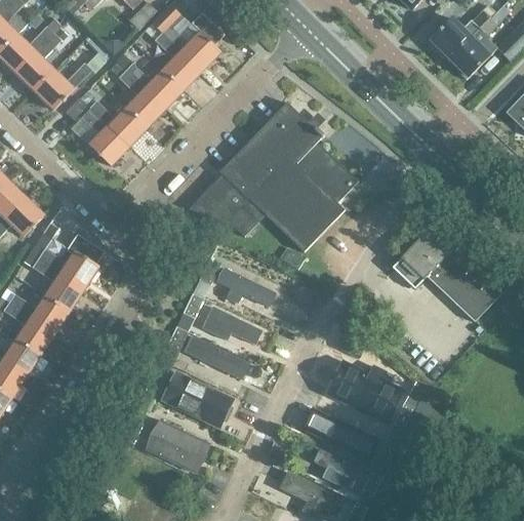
[(11,0),(0,11),(0,48),(15,34),(4,23),(24,2),(22,0),(11,0)]
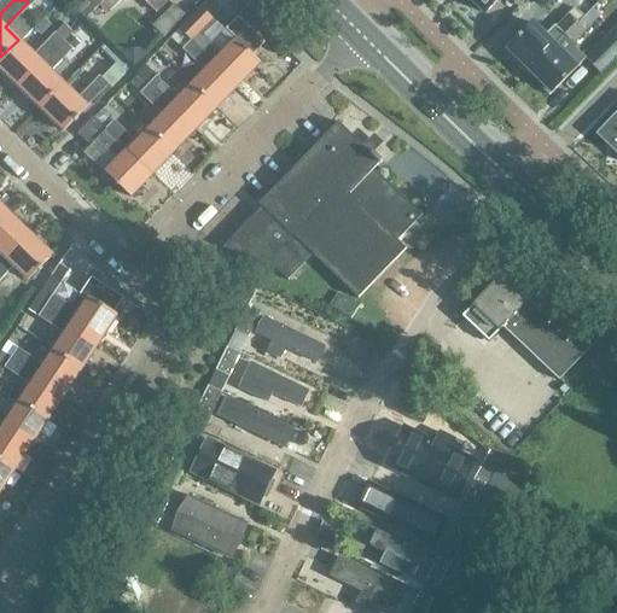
[(0,0),(0,13),(13,0),(0,0)]
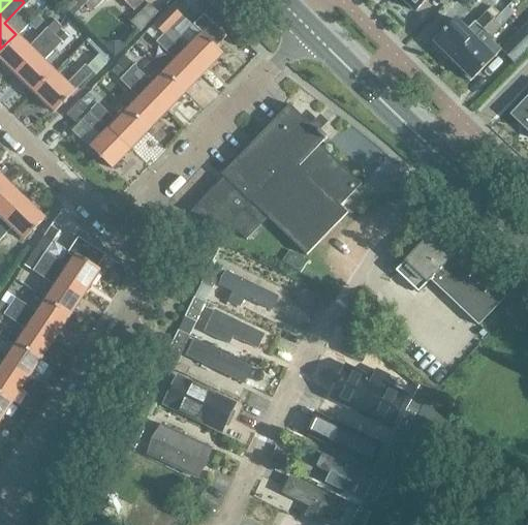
[(69,0),(65,5),(72,13),(86,0),(69,0)]
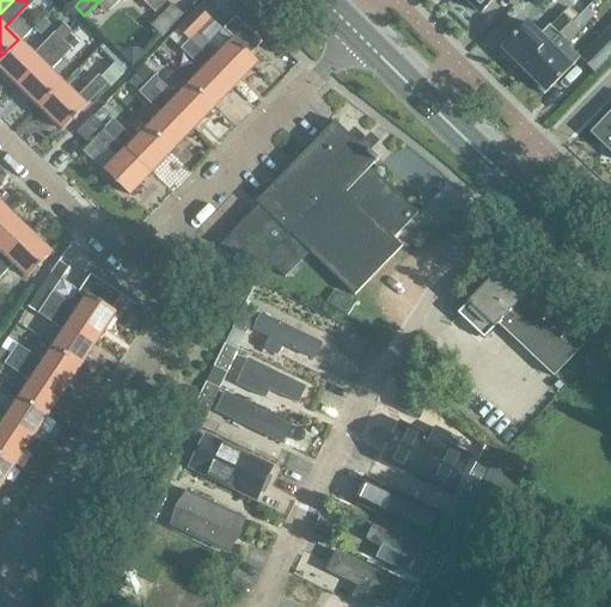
[(102,0),(109,7),(115,0),(142,0),(145,0),(154,10),(163,0),(102,0)]
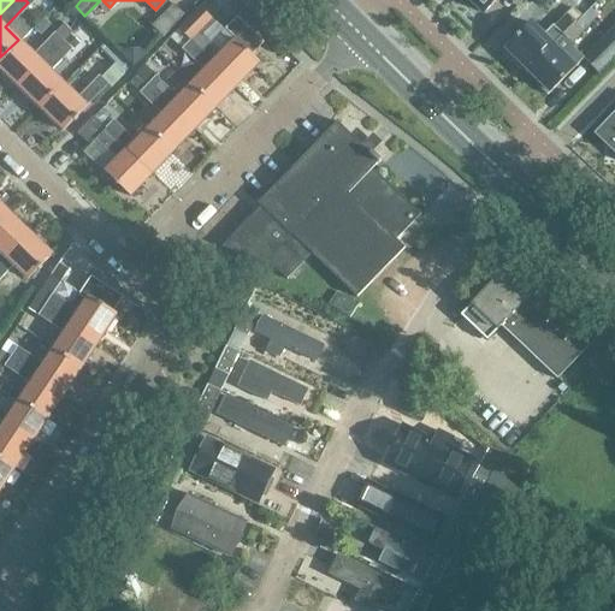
[(472,0),(483,10),(491,0),(472,0)]
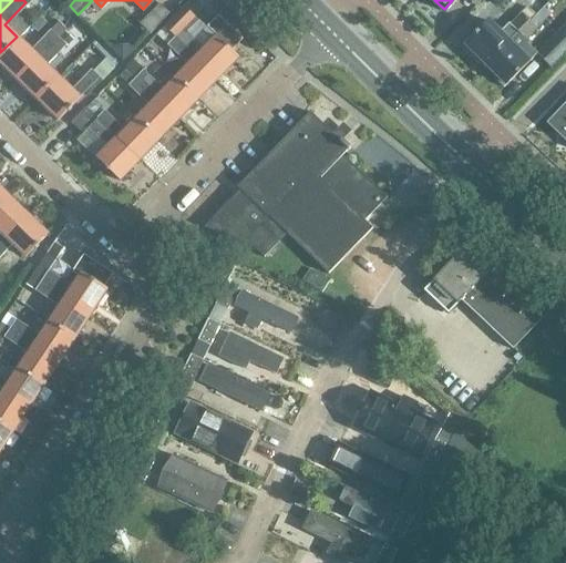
[(475,52),(485,61),(528,18),(542,4),(537,0),(528,0),(500,30),(487,18),(464,41),(462,44),(472,54),(475,52)]
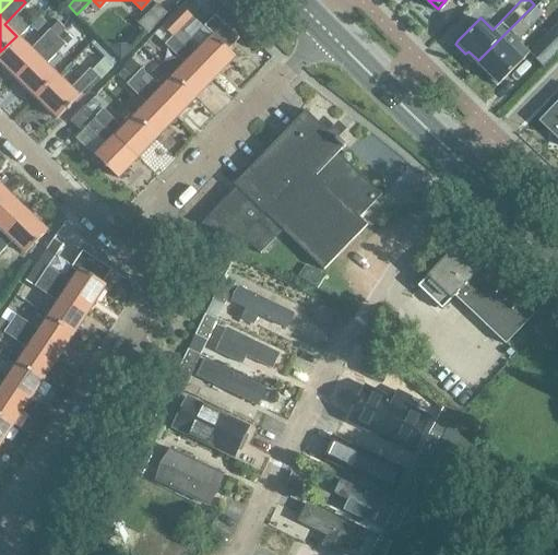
[(138,21),(147,31),(166,11),(156,1),(138,21)]
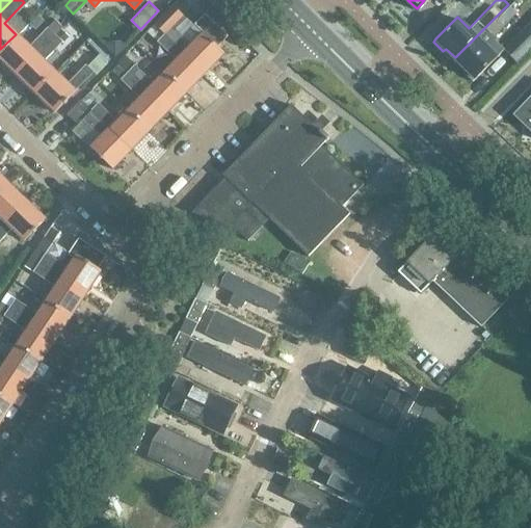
[(161,33),(202,72),(220,53),(198,32),(190,42),(176,27),(185,17),(173,4),(153,24),(162,32),(161,33)]
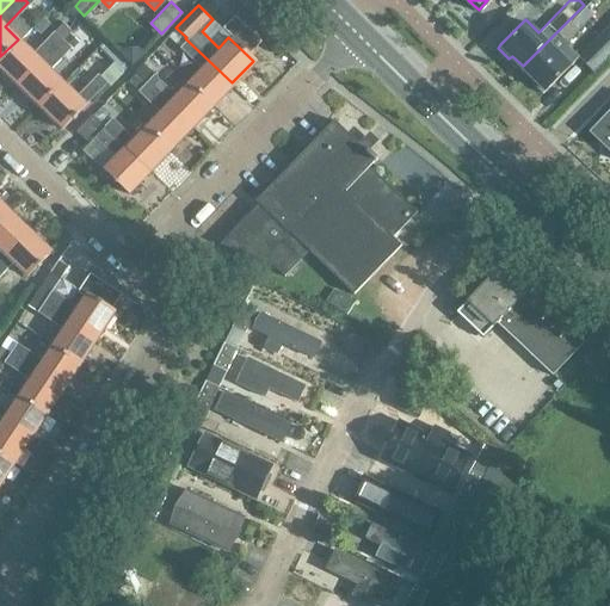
[(568,42),(565,38),(577,26),(570,19),(523,66),(534,78),(531,81),(541,91),(544,87),(544,88),(570,63),(558,51),(568,42)]
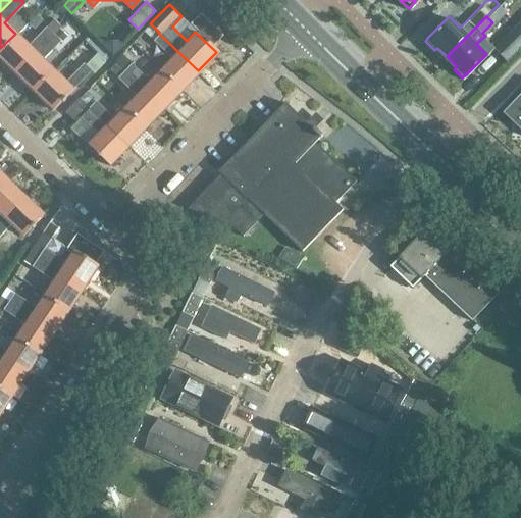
[(15,34),(0,48),(0,58),(13,72),(53,32),(59,26),(60,23),(53,17),(27,45),(15,34)]
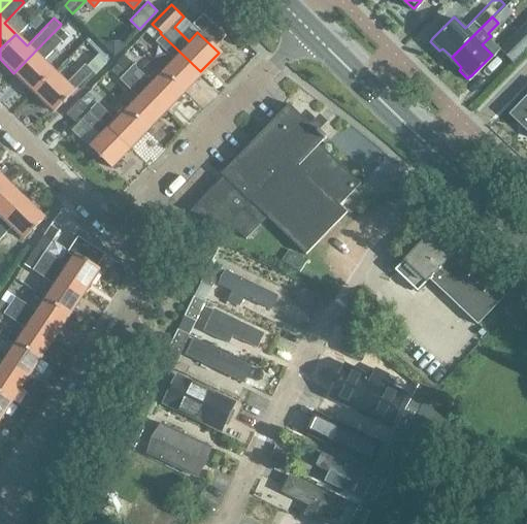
[(524,46),(526,43),(526,20),(512,35),(524,46)]
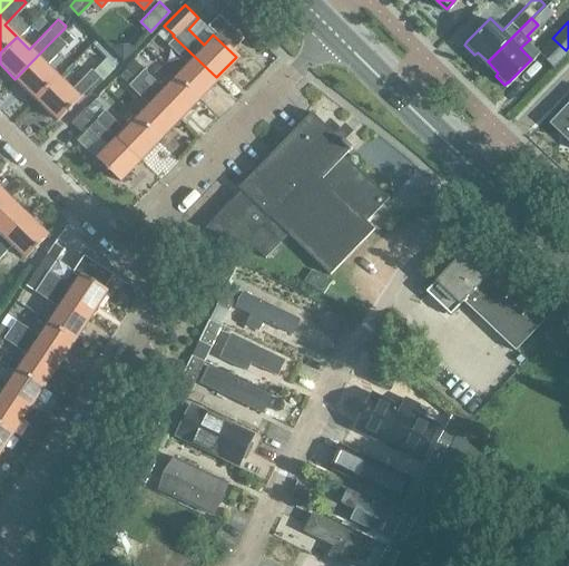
[(72,36),(65,28),(58,35),(66,42),(67,42),(72,36)]
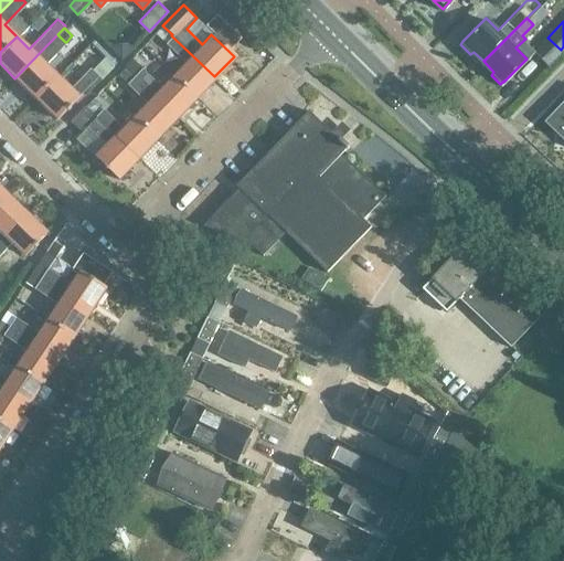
[(34,97),(56,75),(44,64),(65,42),(57,34),(14,78),(34,97)]
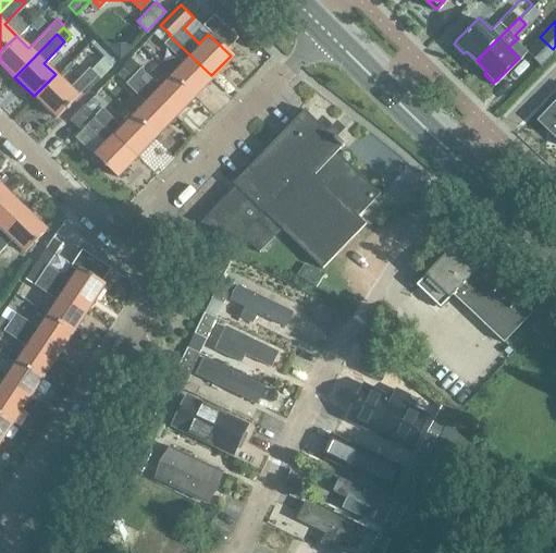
[(211,75),(169,35),(163,41),(183,60),(170,74),(193,96),(211,75)]
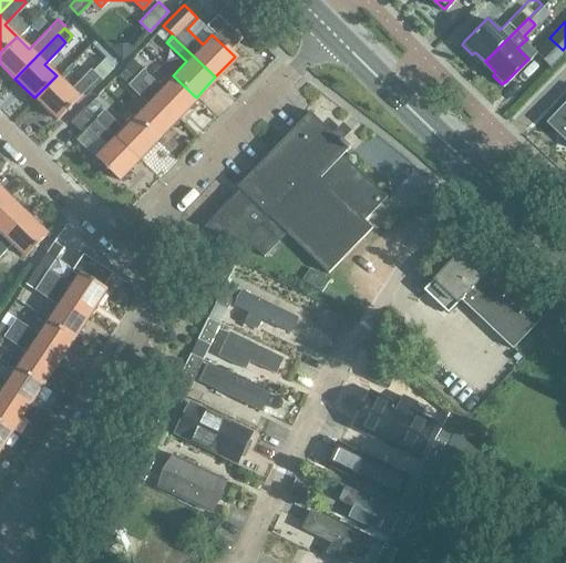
[(105,55),(93,68),(99,74),(102,78),(114,64),(105,55)]
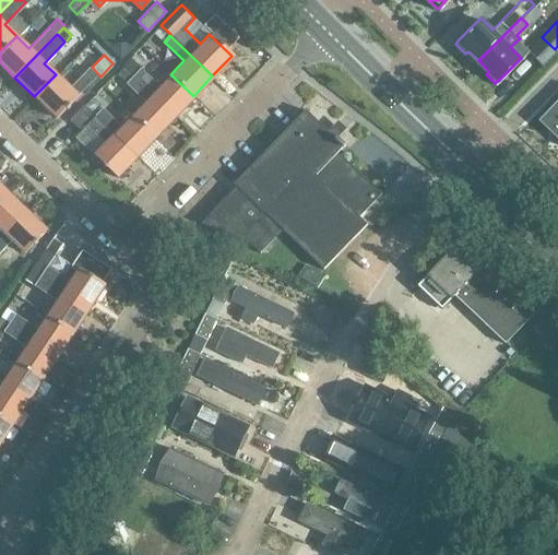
[(121,66),(174,116),(193,96),(170,74),(161,84),(132,58),(125,66),(123,63),(121,66)]
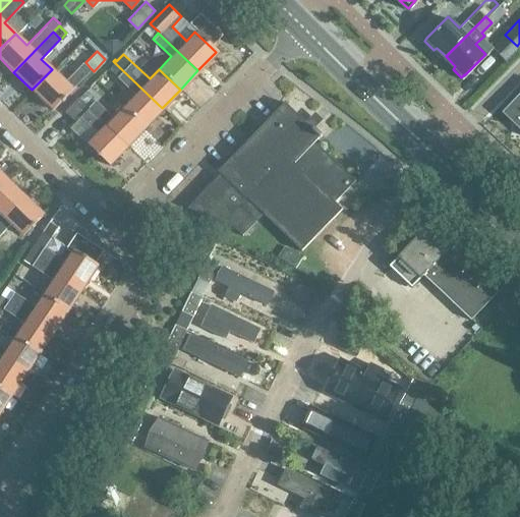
[(186,91),(109,173),(119,182),(226,68),(215,58),(185,90),(186,91)]
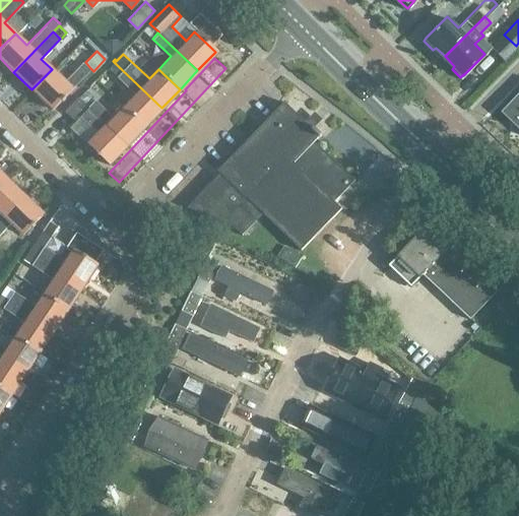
[(55,72),(52,69),(31,89),(51,109),(71,88),(90,68),(85,62),(83,61),(64,80),(55,72)]
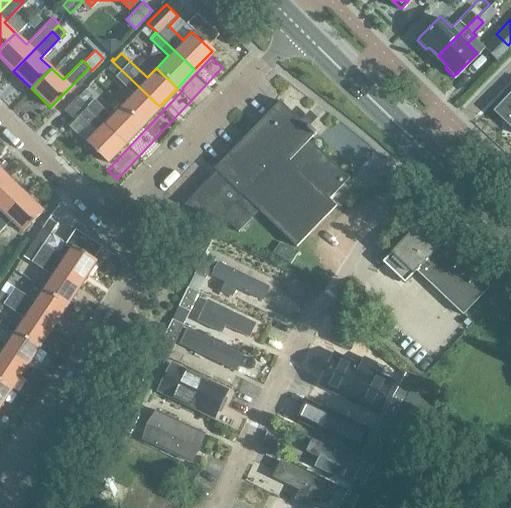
[(121,104),(142,124),(159,106),(111,60),(106,66),(133,92),(121,104)]
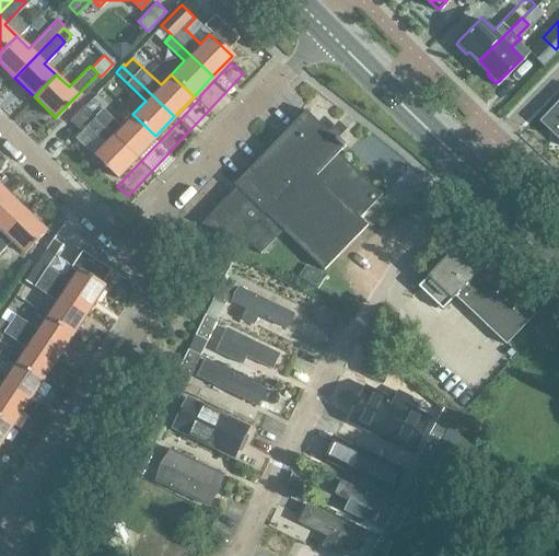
[(108,71),(96,83),(106,92),(117,80),(108,71)]
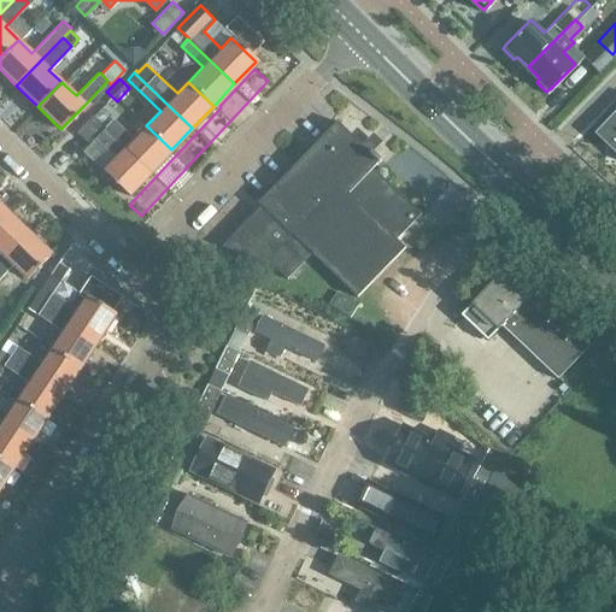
[(171,149),(146,125),(135,137),(112,116),(111,118),(100,106),(93,113),(93,112),(91,115),(150,172),(171,149)]
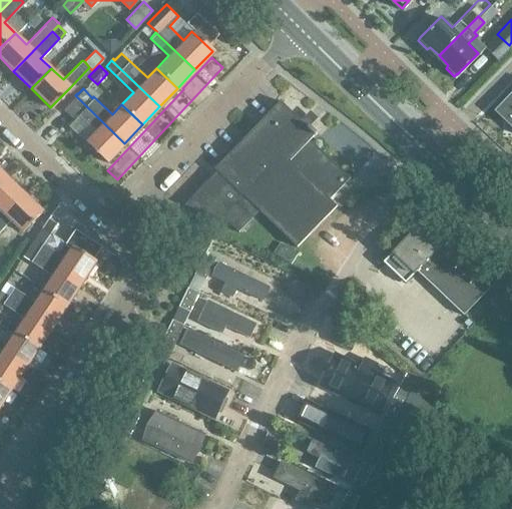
[(511,89),(493,108),(511,126),(511,89)]
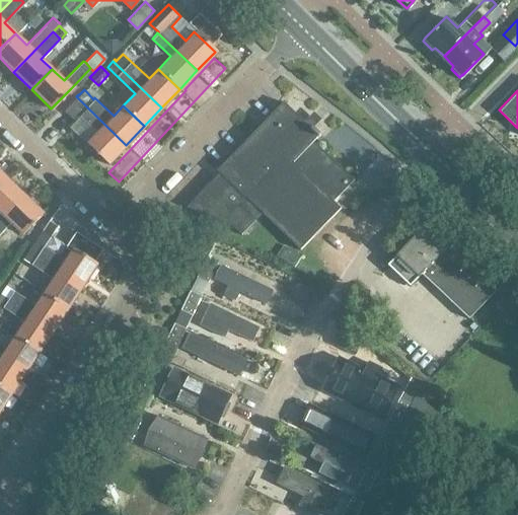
[(126,145),(76,96),(64,109),(75,120),(80,114),(98,131),(86,143),(107,163),(126,145)]
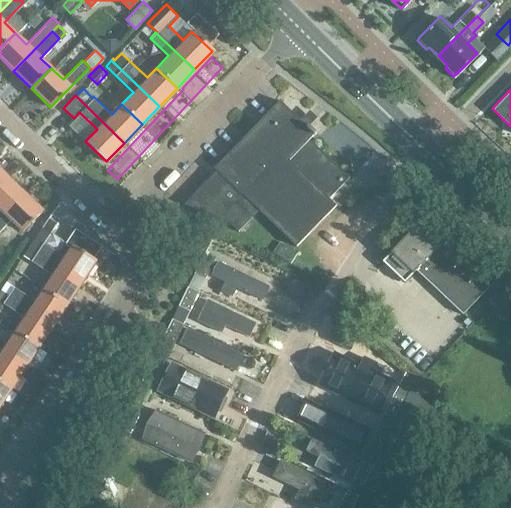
[(238,230),(258,208),(296,244),(334,204),(327,198),(348,176),(309,138),(314,133),(279,99),(214,167),(216,169),(184,203),(218,220),(222,215),(238,230)]
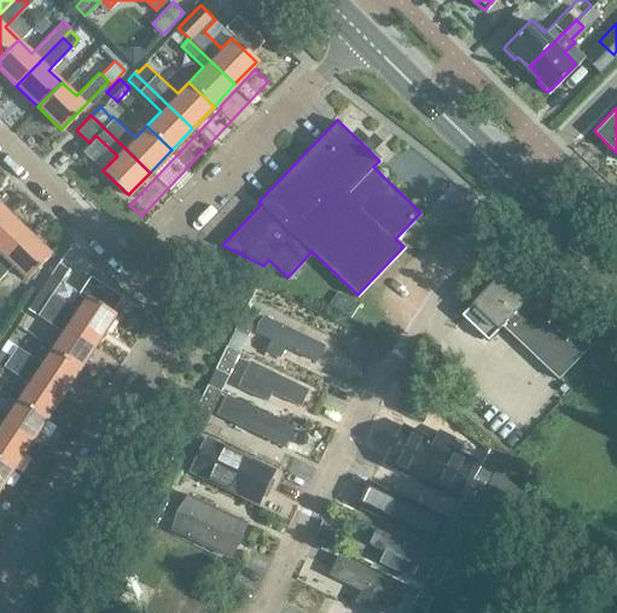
[(6,210),(0,215),(0,258),(28,231),(6,210)]
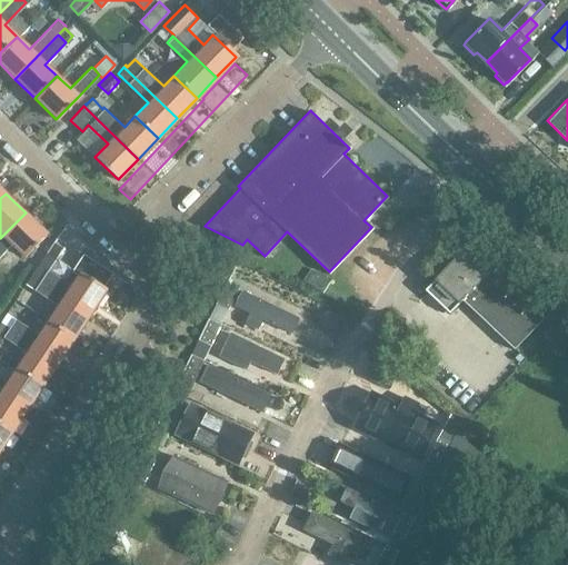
[(26,212),(0,238),(0,254),(12,243),(26,255),(47,234),(26,212)]
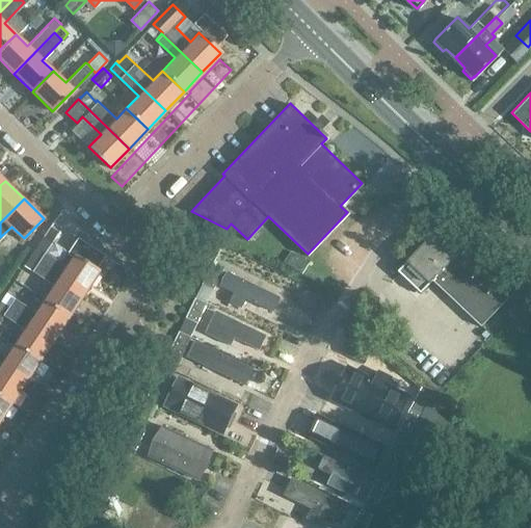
[(441,223),(397,270),(420,291),(431,279),(480,325),(508,295),(459,249),(463,245),(441,223)]
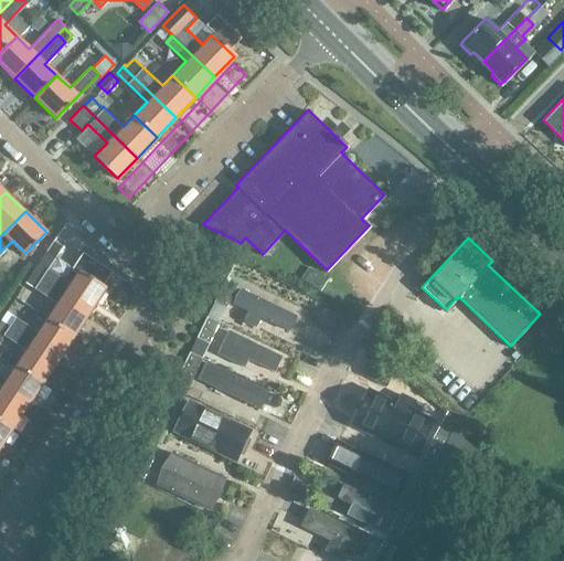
[(53,239),(45,251),(55,256),(62,244),(53,239)]
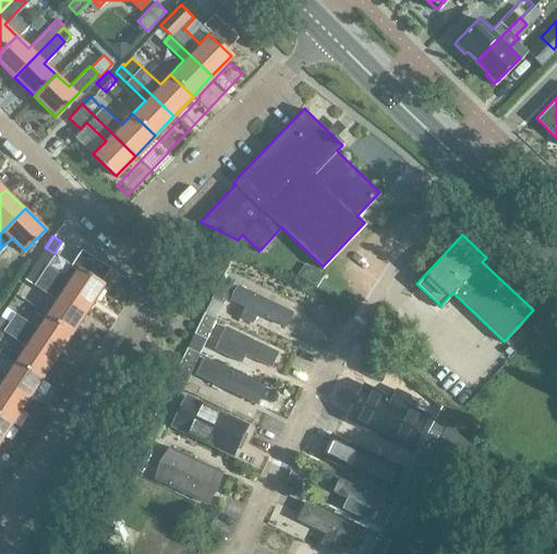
[(29,268),(89,310),(106,286),(99,282),(110,266),(82,247),(70,264),(79,269),(72,279),(48,263),(55,253),(45,248),(44,247),(29,268)]
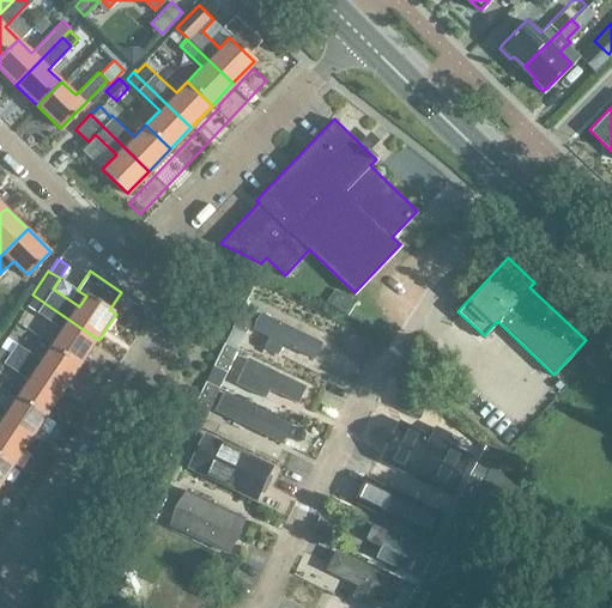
[(98,340),(32,295),(26,304),(65,329),(53,345),(82,364),(98,340)]
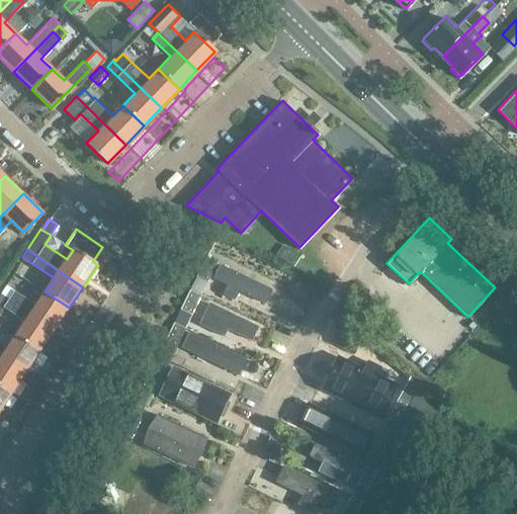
[(285,258),(292,263),(299,254),(291,249),(285,258)]
